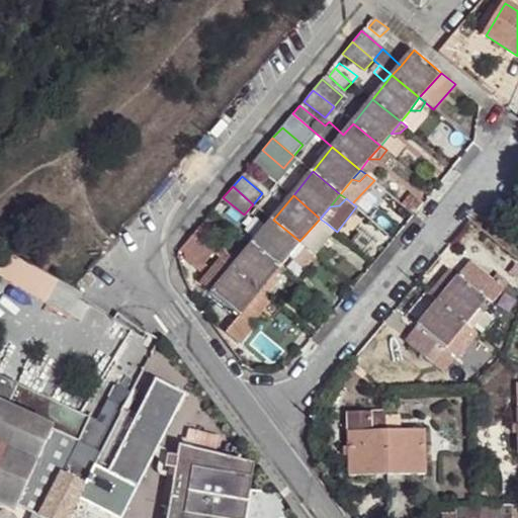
[(319,230),(326,223),(320,219),(311,229),(319,230)]
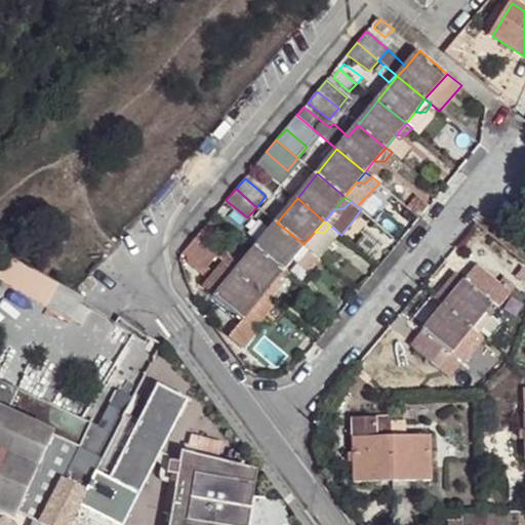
[(304,244),(277,223),(256,246),(284,270),(293,257),(304,244)]
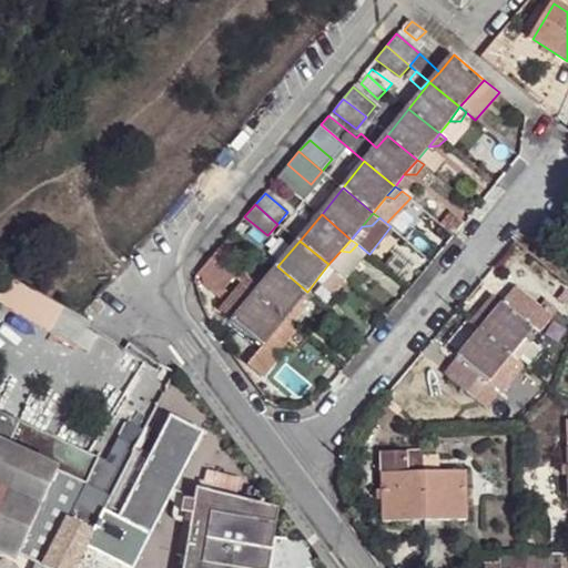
[(244,264),(221,245),(210,257),(234,276),(244,264)]
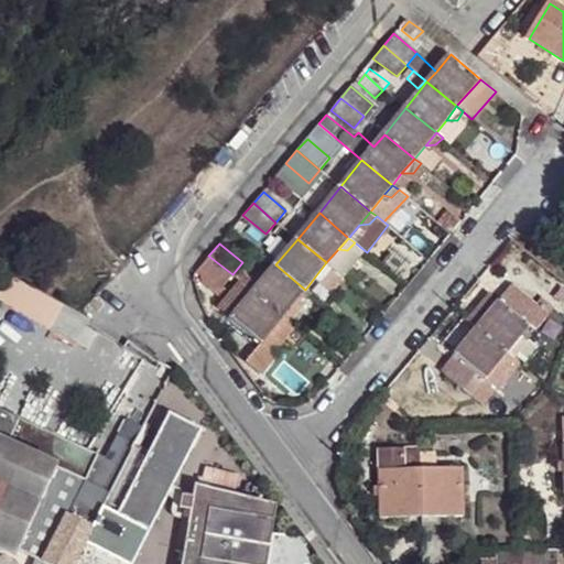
[(221,288),(232,274),(208,256),(197,268),(221,288)]
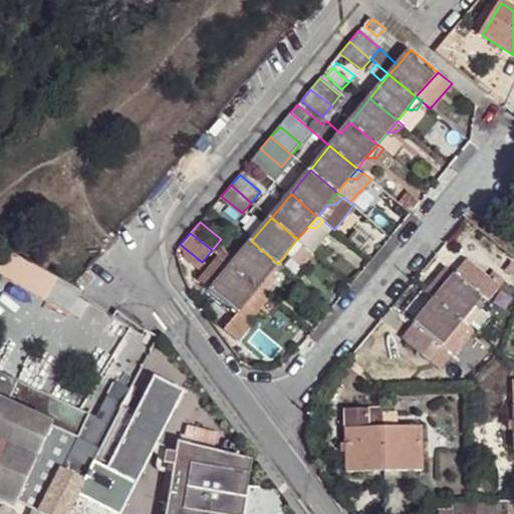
[(296,252),(302,244),(297,239),(287,252),(296,252)]
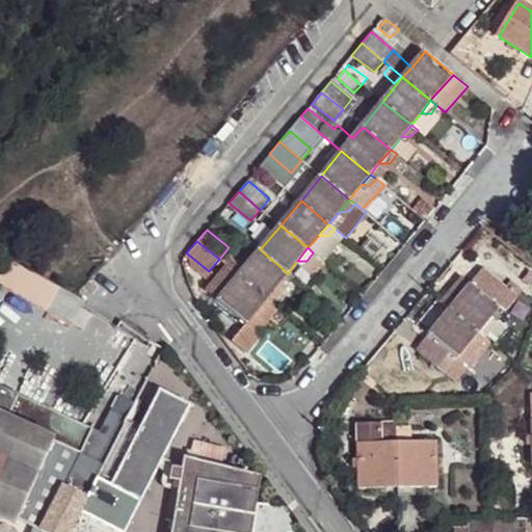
[(288,273),(260,249),(245,266),(238,275),(266,297),(276,286),(288,273)]
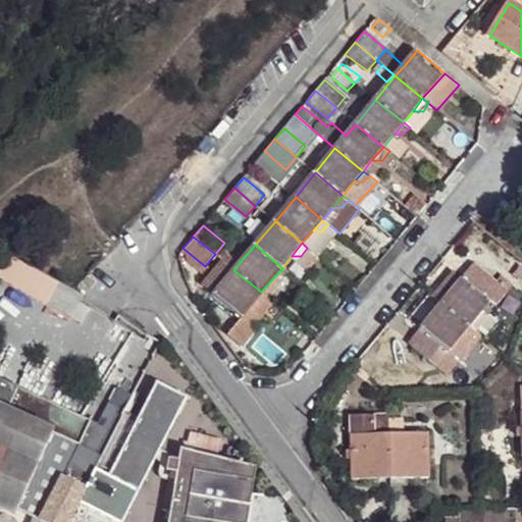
[(233,270),(241,261),(224,248),(217,257),(224,262),(233,270)]
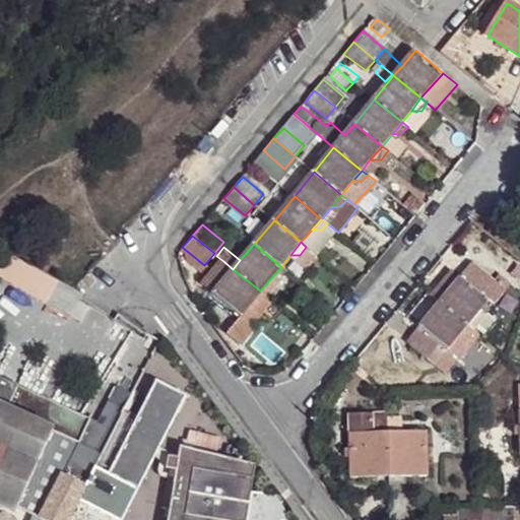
[(58,280),(13,257),(4,266),(0,269),(0,279),(14,286),(46,304),(54,289),(58,280)]
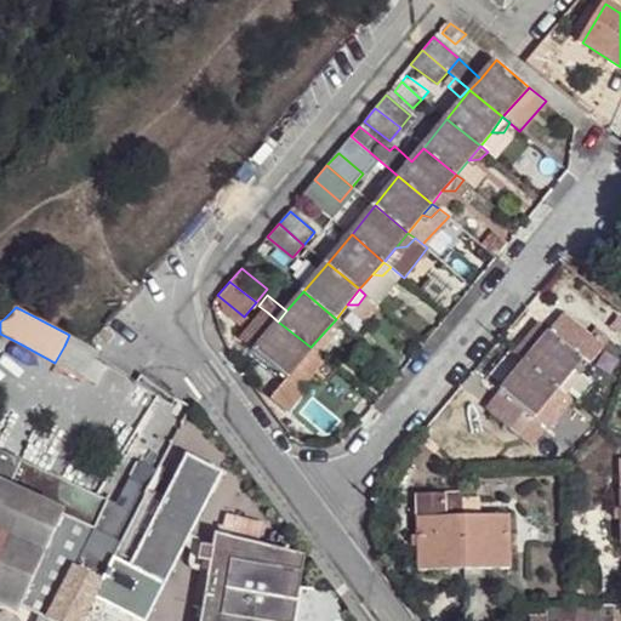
[(255,348),(278,322),(267,312),(244,340),(255,348)]
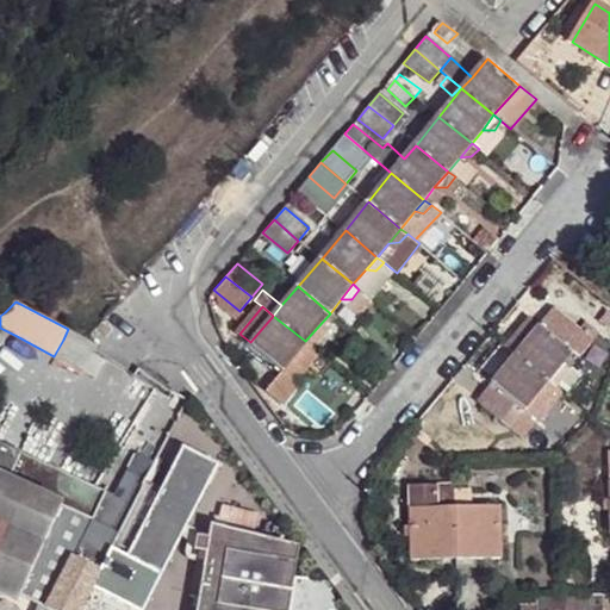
[(553,307),(539,325),(562,344),(577,327),(553,307)]
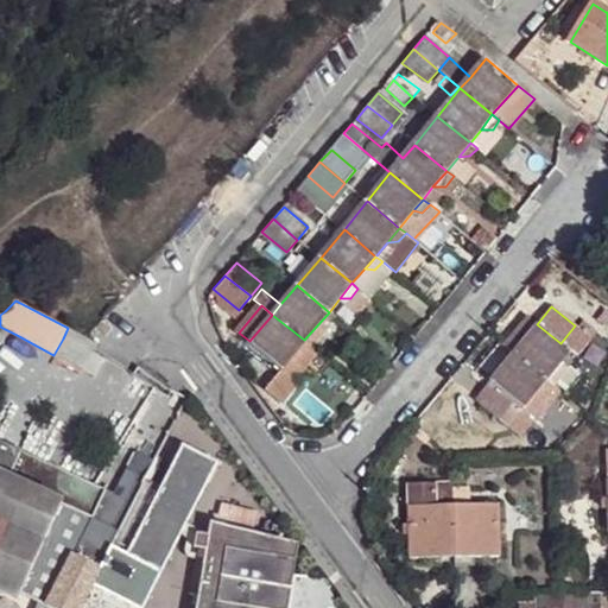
[(311,346),(335,317),(329,312),(316,327),(304,340),(311,346)]
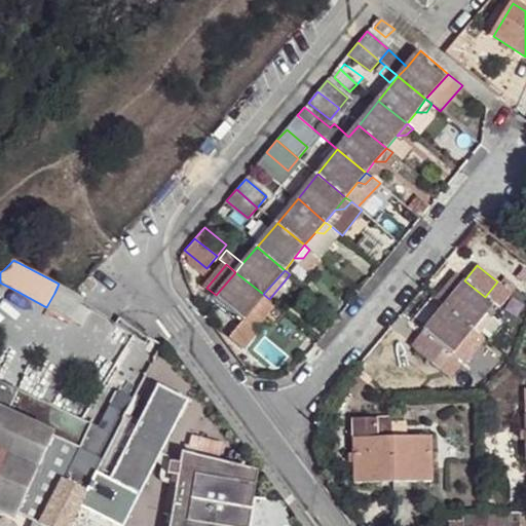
[(252,308),(263,294),(235,272),(216,295),(242,318),(252,308)]
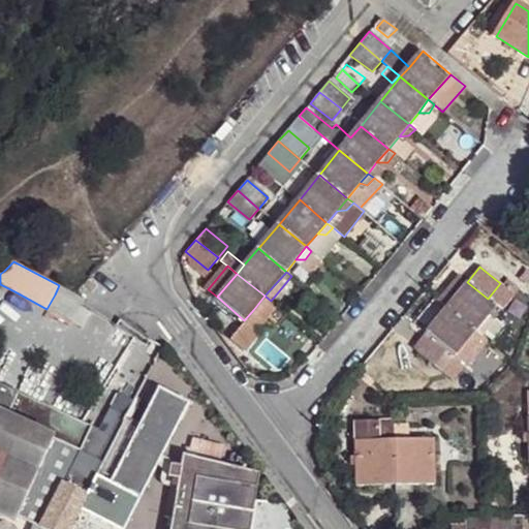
[(507,275),(500,283),(488,299),(495,306),(501,311),(521,284),(507,275)]
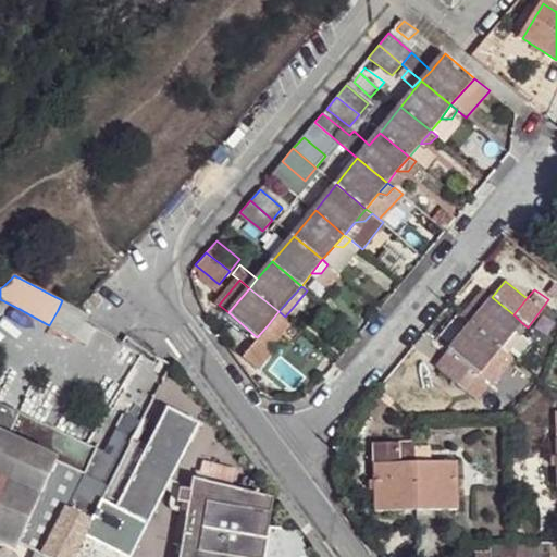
[(462,316),(471,323),(491,298),(482,291),(462,316)]
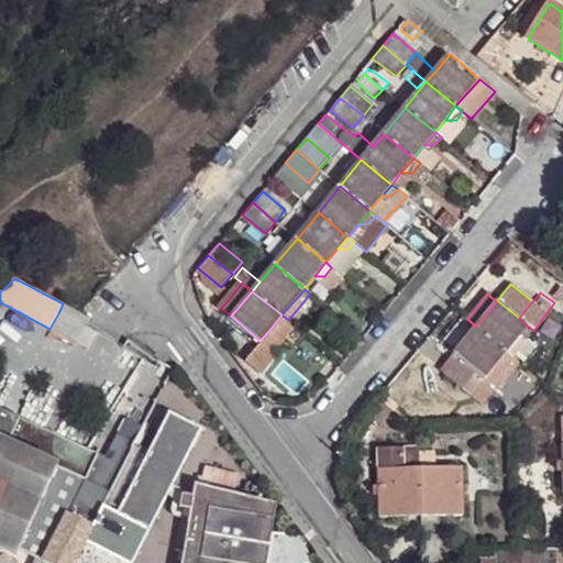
[(496,301),(476,327),(506,352),(527,326),(519,318),(497,300),(496,301)]
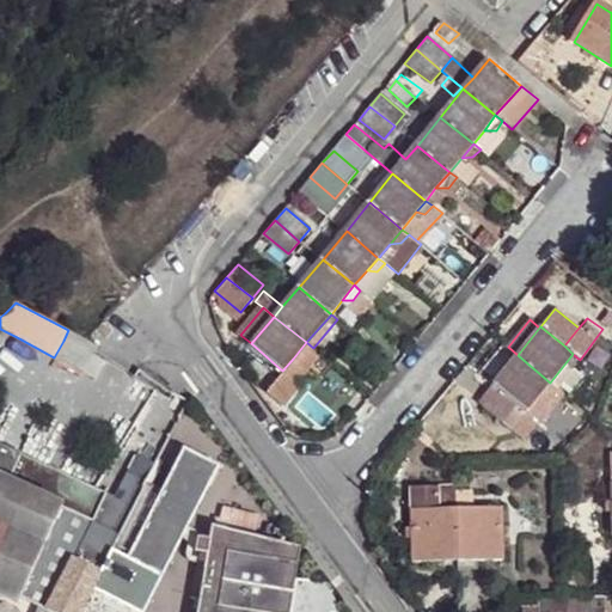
[(313,348),(306,342),(293,359),(307,371),(320,354),(313,348)]
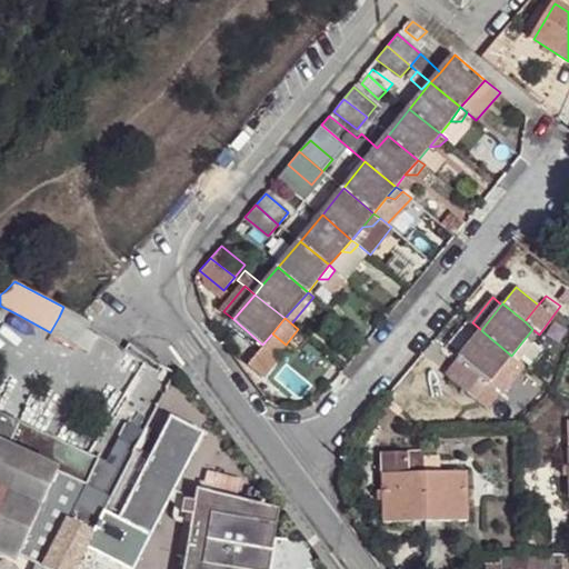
[(532,329),(511,356),(518,360),(539,335),(532,329)]
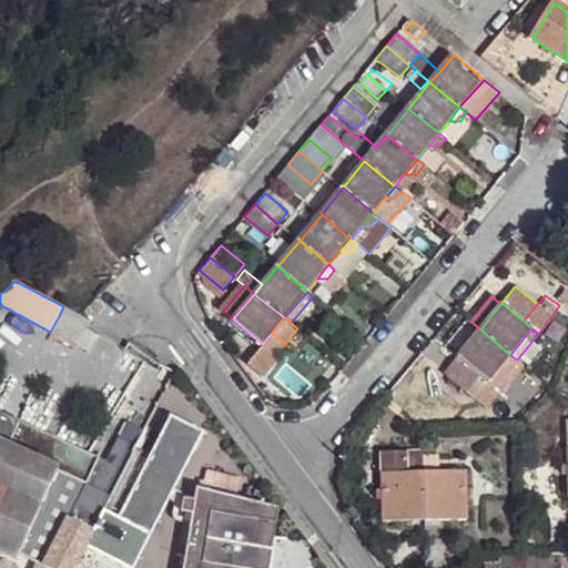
[(510,355),(480,330),(457,356),(479,374),(487,381),(500,368),(510,355)]
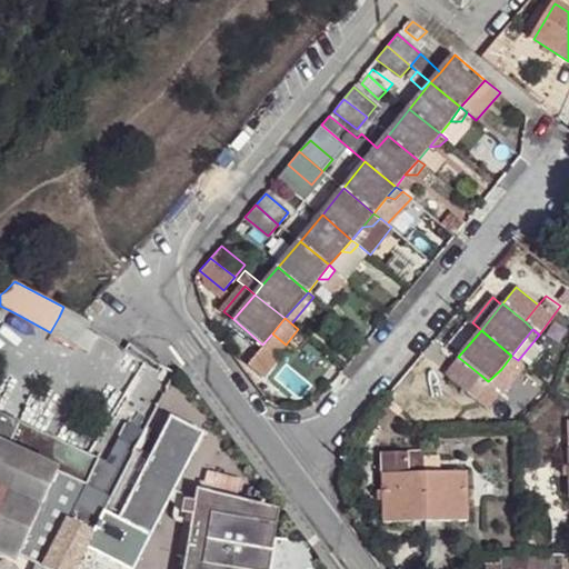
[(276,357),(286,345),(272,333),(262,345),(265,347),(276,357)]
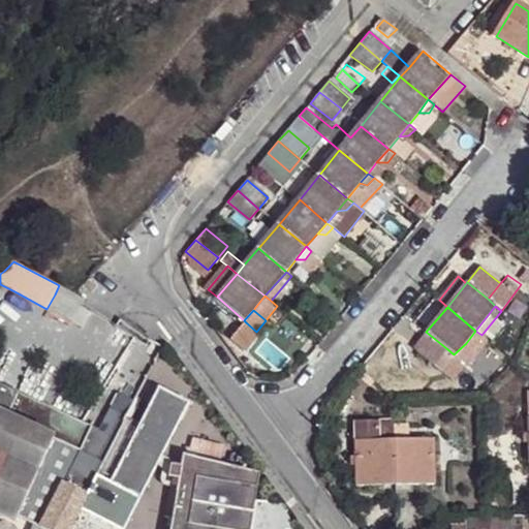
[(259,335),(256,332),(246,322),(230,340),(244,352),(259,335)]
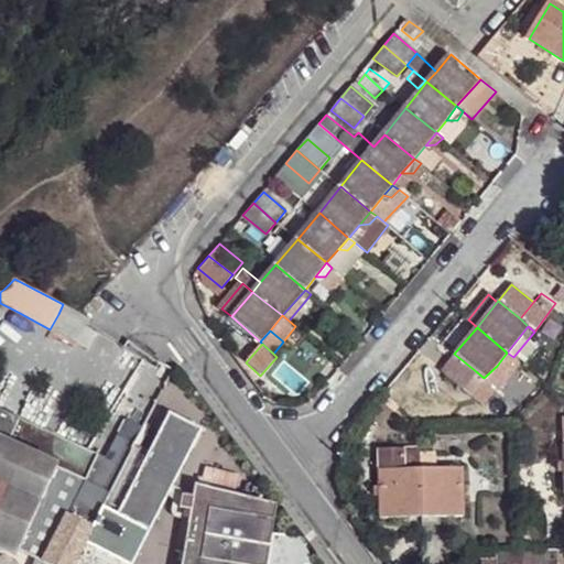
[(513,357),(507,353),(497,366),(503,366),(513,357)]
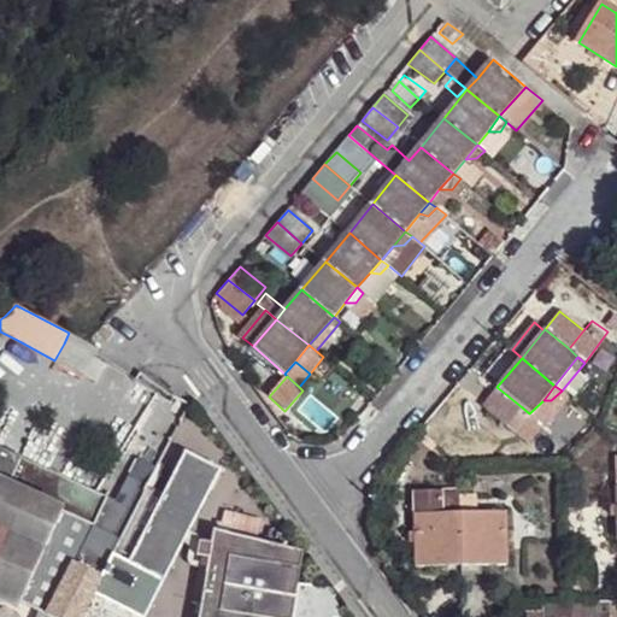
[(521,406),(497,387),(481,404),(505,424),(521,406)]
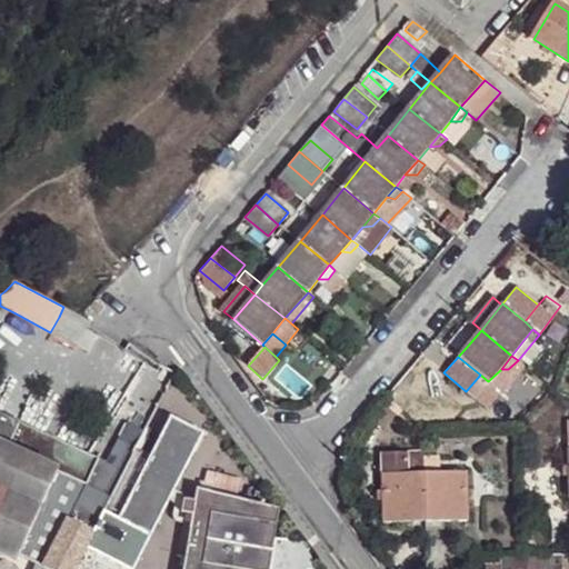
[(36,568),(78,568),(95,537),(136,450),(117,440),(106,462),(0,413),(0,558),(15,566),(18,558),(37,567),(36,568)]
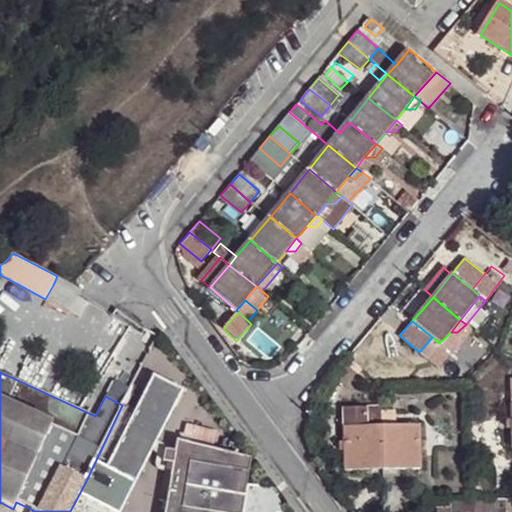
[(137,407),(101,491),(95,504),(111,511),(132,511),(135,508),(130,505),(179,391),(149,378),(137,407)]
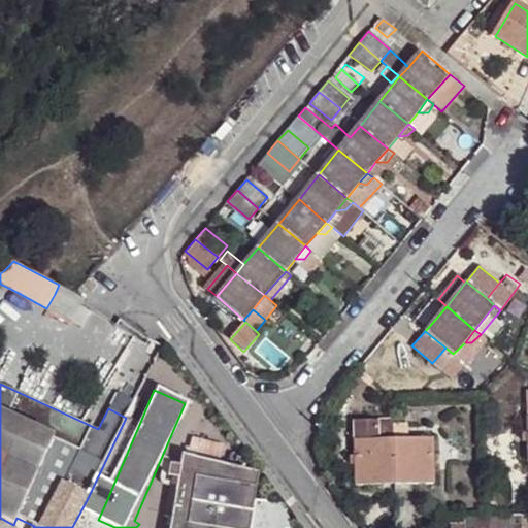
[(126,418),(88,498),(104,506),(141,420),(128,414),(126,418)]
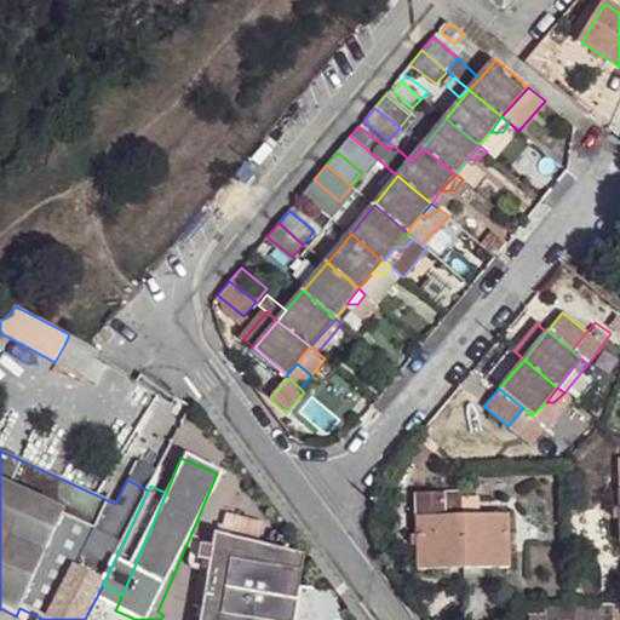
[(463,506),(464,497),(417,499),(418,535),(418,544),(419,568),(465,567),(463,515),(446,515),(446,507),(463,506)]
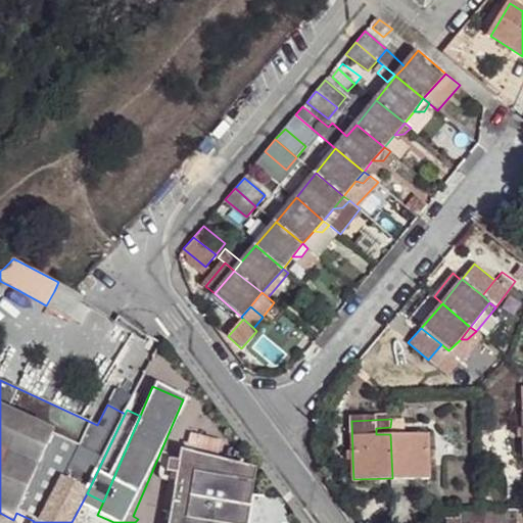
[(405,419),(391,419),(390,427),(406,427),(405,419)]
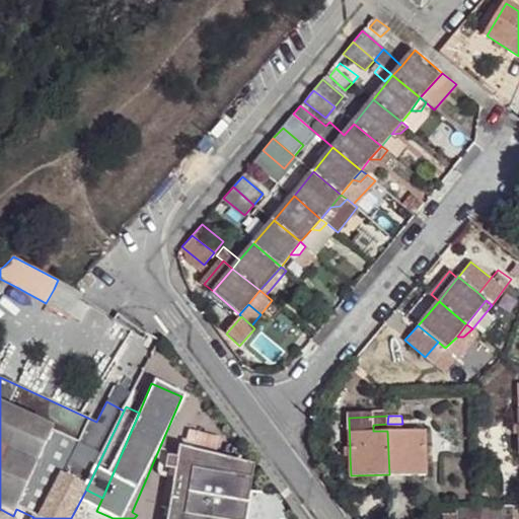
[(402,431),(387,431),(389,474),(427,473),(427,453),(427,445),(426,430),(423,430),(418,430),(410,430),(402,431)]
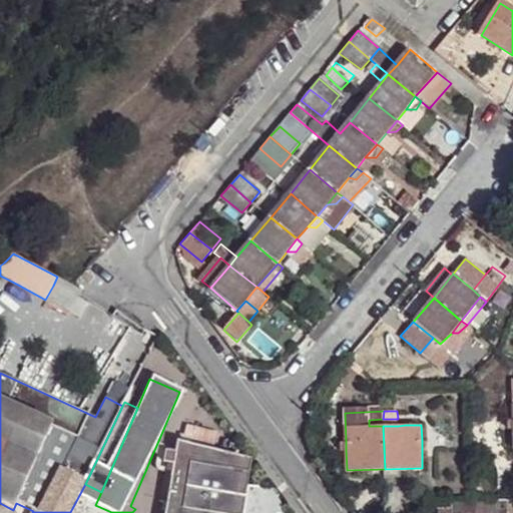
[(186,427),(184,436),(196,438),(195,450),(210,454),(215,433),(186,427)]
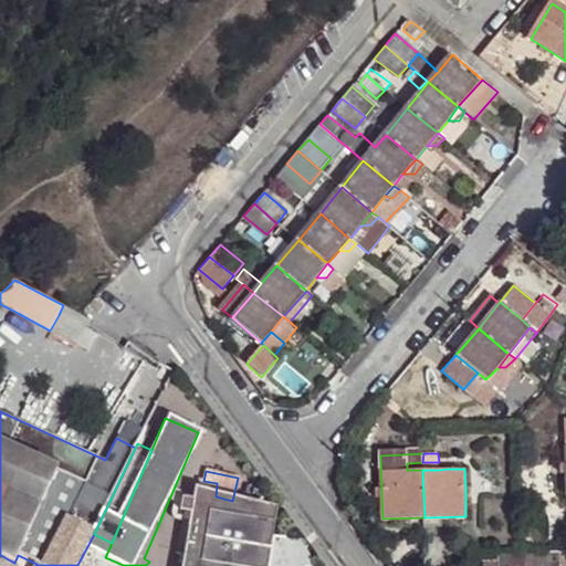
[(232,501),(216,496),(217,483),(203,481),(197,480),(179,565),(294,565),(278,542),(274,541),(279,514),(278,513),(257,507),(243,503),(232,501)]
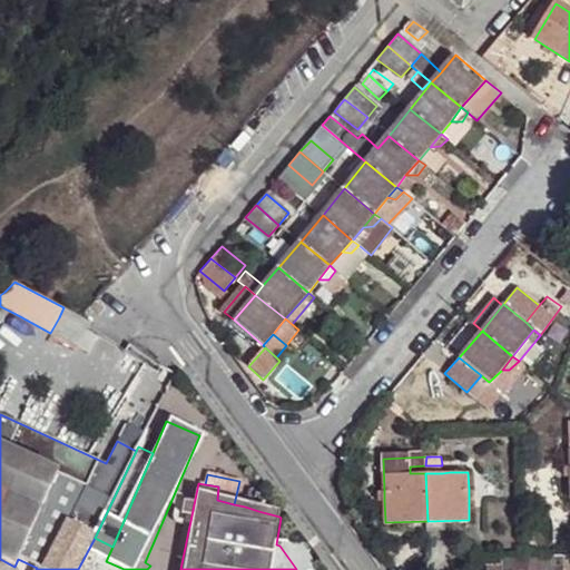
[(248,492),(245,507),(258,511),(263,497),(248,492)]
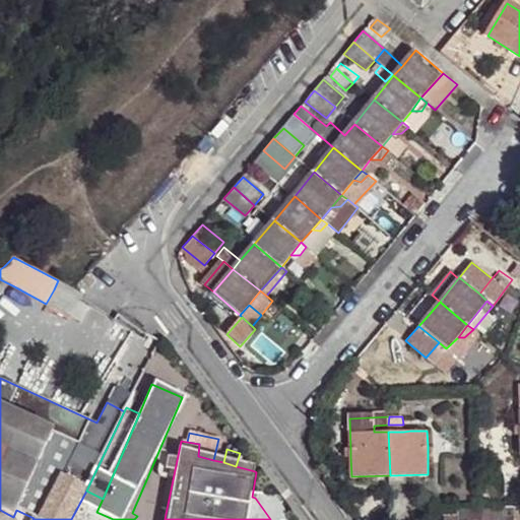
[(481,519),(481,508),(477,508),(457,509),(456,516),(456,519),(481,519)]
